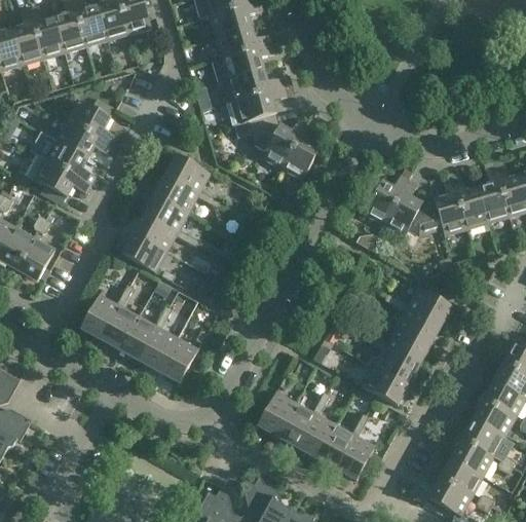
[(68,12),(55,16),(66,51),(87,45),(74,0),(65,0),(68,12)]
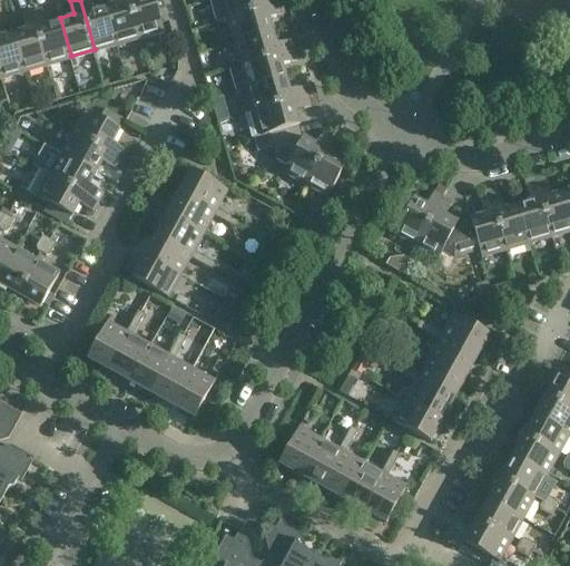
[(80,0),(95,49),(118,42),(107,3),(94,8),(90,0),(80,0)]
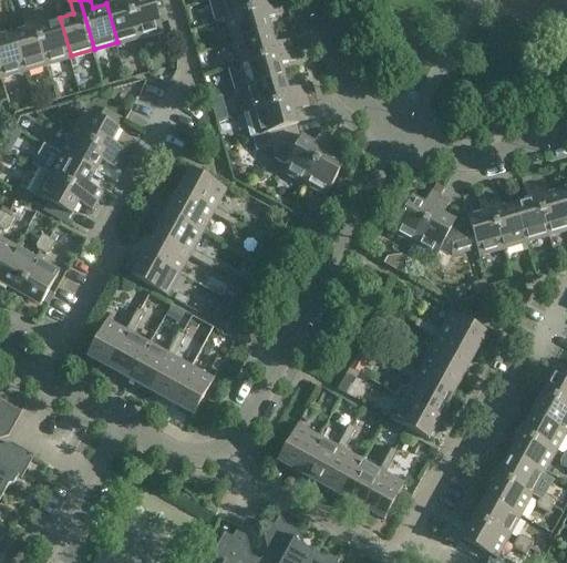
[(119,0),(106,3),(117,42),(140,36),(129,0),(119,0)]
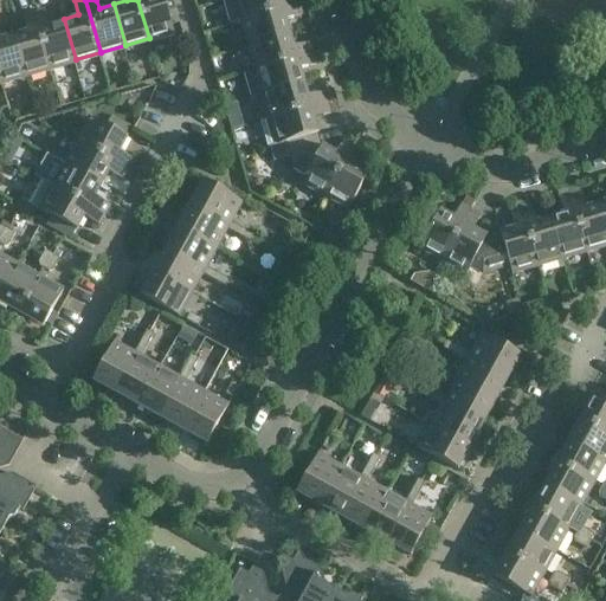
[(137,0),(149,38),(175,31),(166,0),(137,0)]
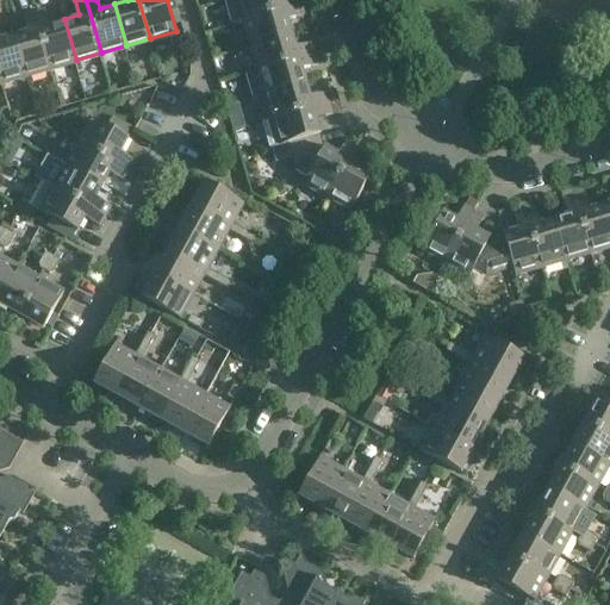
[(225,0),(231,20),(244,17),(303,0),(225,0)]
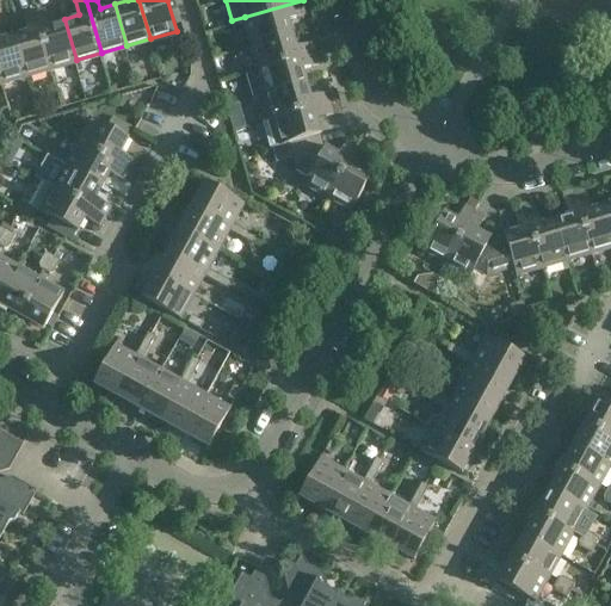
[(303,0),(245,17),(251,42),(294,30),(289,16),(306,11),(303,0)]
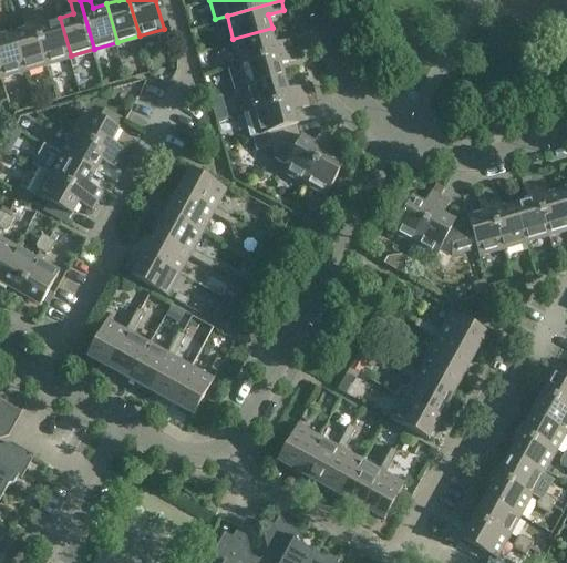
[(43,6),(32,9),(48,62),(71,55),(60,18),(48,21),(43,6)]
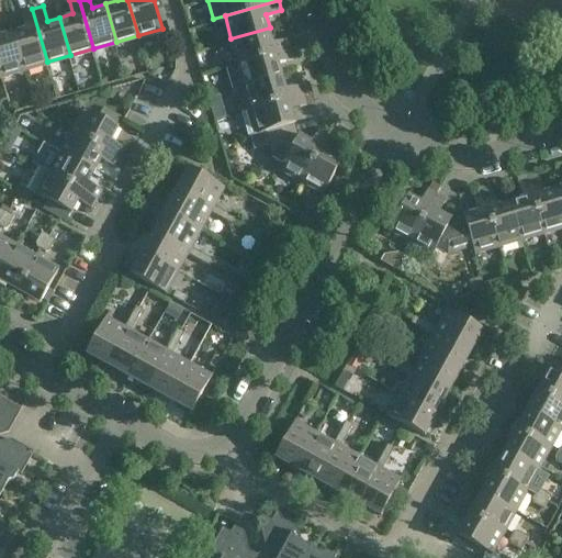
[(26,26),(14,30),(25,68),(47,62),(32,9),(22,11),(26,26)]
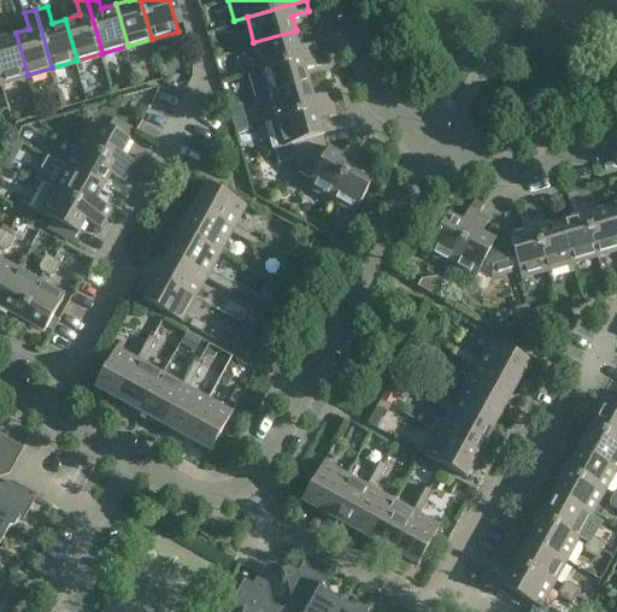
[(297,30),(253,42),(260,68),(321,51),(317,39),(300,43),(297,30)]
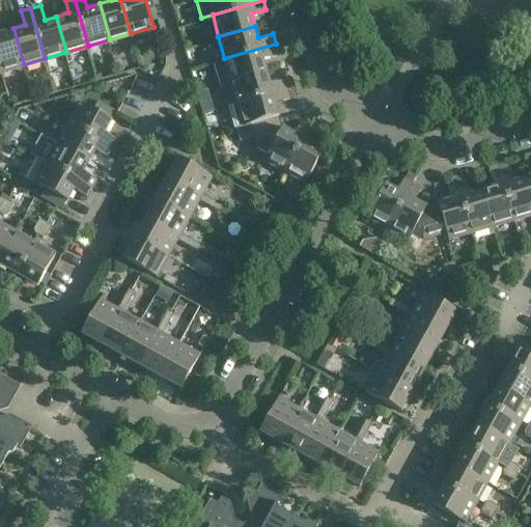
[(0,27),(0,63),(2,71),(24,64),(14,28),(1,32),(0,27)]
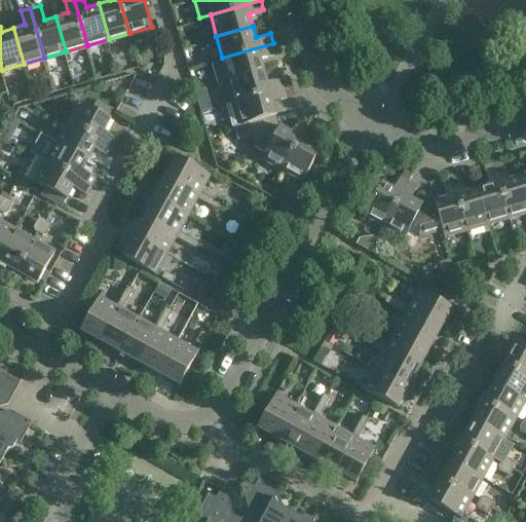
[(273,43),(222,58),(212,61),(218,81),(228,78),(265,68),(261,57),(275,52),(273,43)]
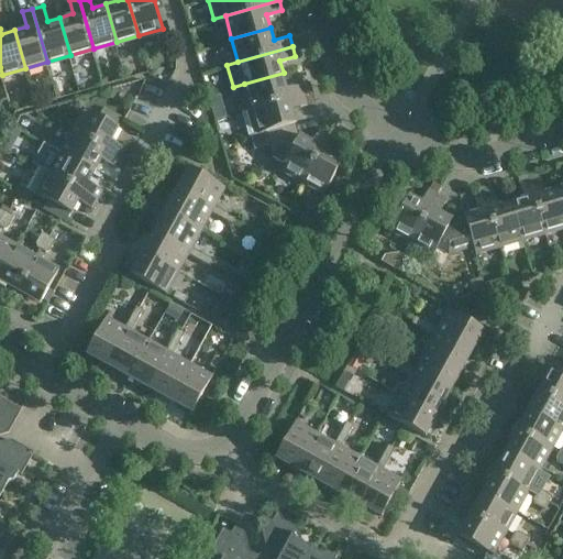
[(284,73),(244,84),(251,107),(306,91),(302,81),(287,86),(284,73)]
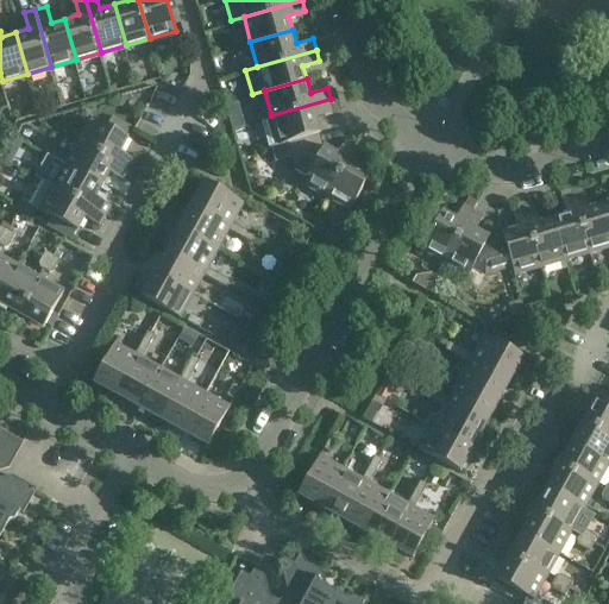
[(271,115),(259,119),(268,145),(288,139),(321,129),(316,115),(334,109),(331,99),(271,115)]
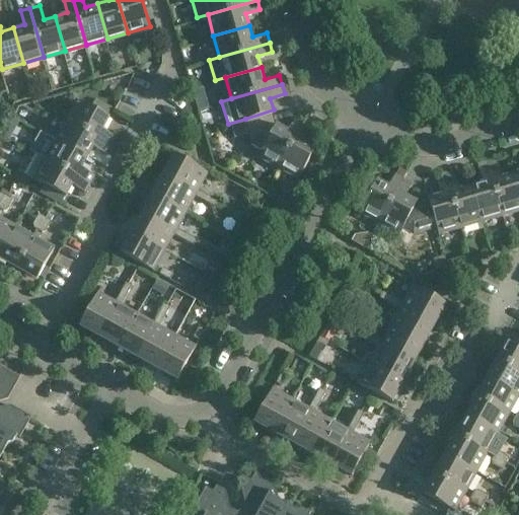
[(78,97),(67,118),(112,142),(117,134),(103,127),(109,115),(78,97)]
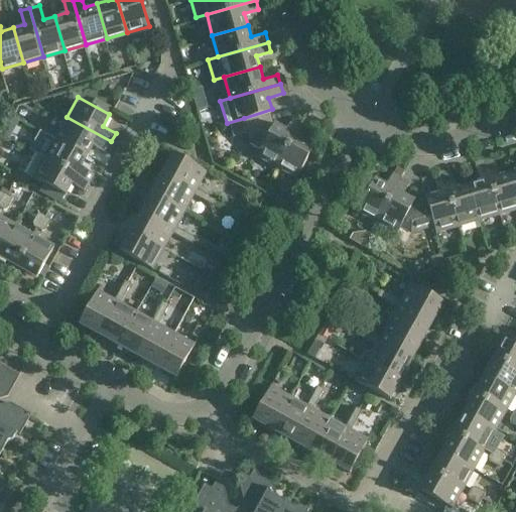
[(275,122),(272,109),(244,118),(251,142),(261,147),(257,153),(277,164),(302,120),(293,115),(286,128),(275,122)]
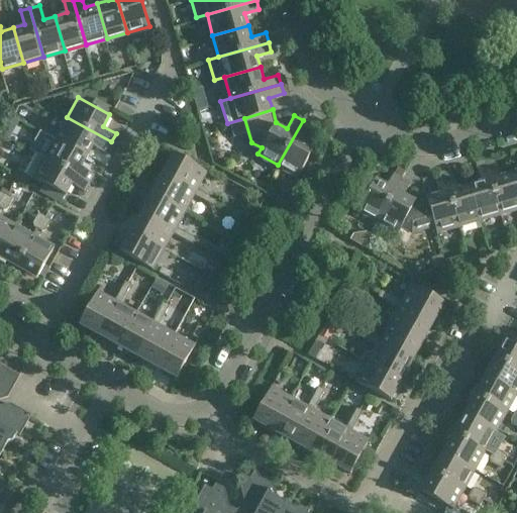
[(67,117),(57,136),(88,154),(94,143),(107,150),(111,141),(67,117)]
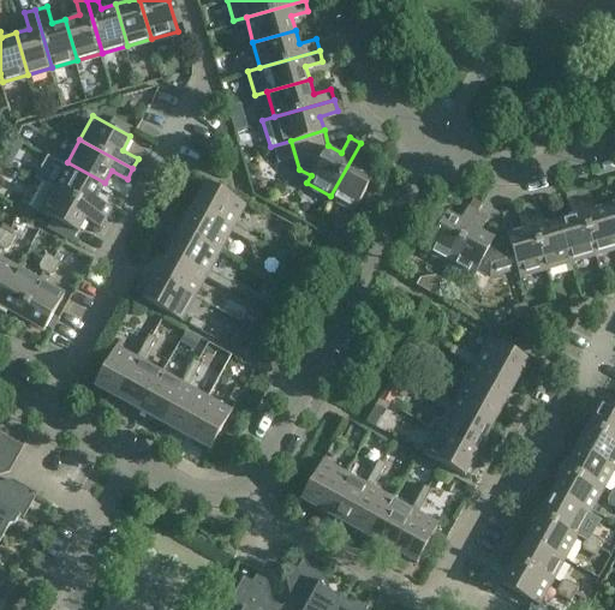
[(360,143),(330,196),(354,209),(375,171),(362,163),(370,148),(360,143)]
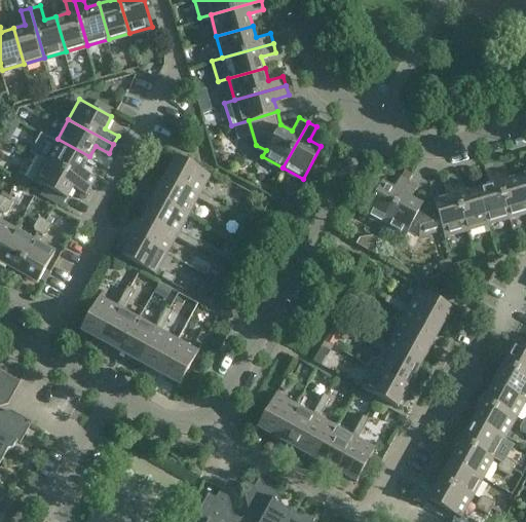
[(40,131),(30,149),(38,153),(92,183),(98,175),(84,166),(89,156),(58,139),(57,140),(40,131)]
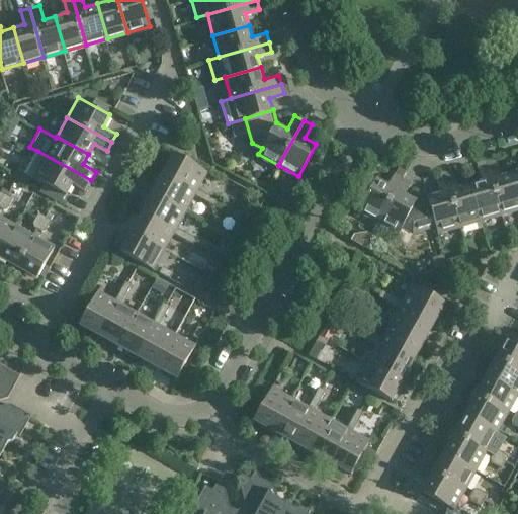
[(37,151),(28,168),(25,174),(33,178),(34,175),(46,181),(41,188),(62,200),(66,192),(67,193),(73,182),(86,189),(91,180),(37,151)]
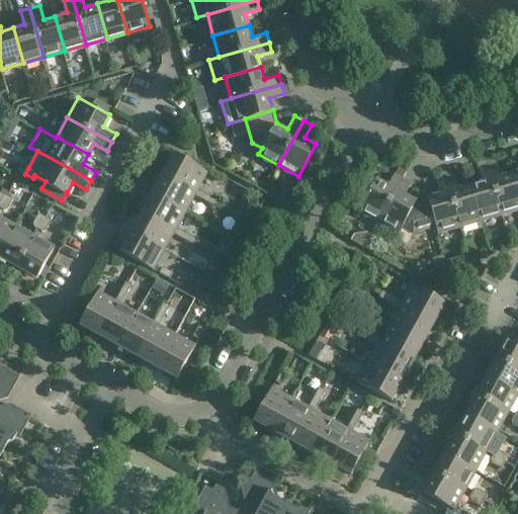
[(206,170),(173,152),(162,171),(195,189),(194,192),(203,198),(206,192),(197,187),(206,170)]
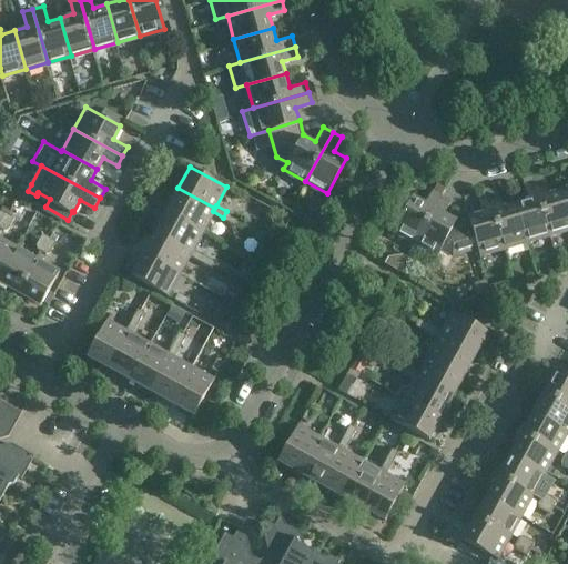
[(546,177),(536,179),(551,233),(567,228),(567,204),(563,188),(550,192),(546,177)]
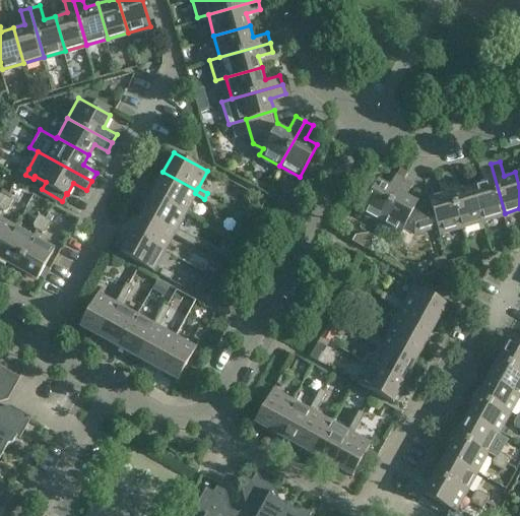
[(484,181),(473,184),(483,219),(505,213),(491,164),(480,167),(484,181)]
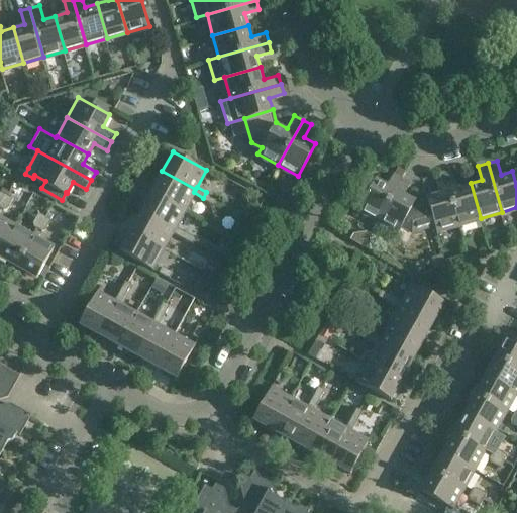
[(358,209),(379,220),(403,175),(395,170),(387,184),(376,178),(358,209)]
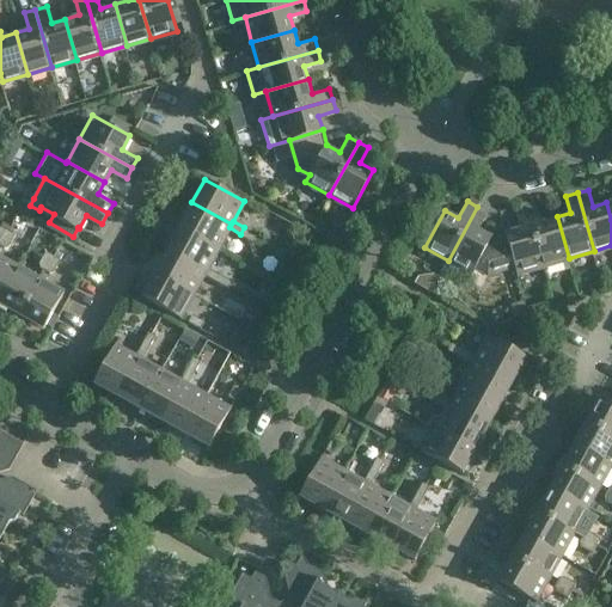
[(231,224),(191,202),(179,225),(219,246),(230,227),(231,224)]
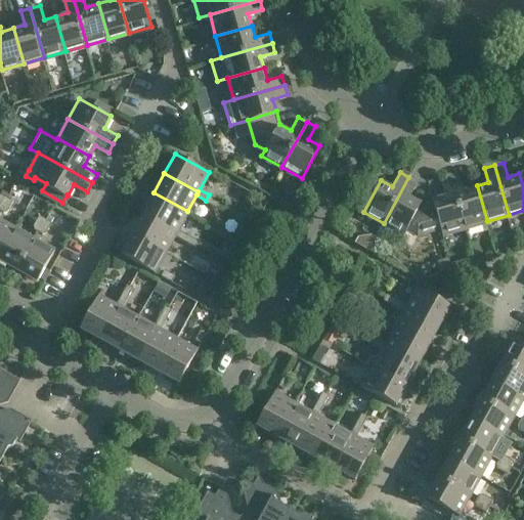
[(462,175),(451,178),(466,227),(487,221),(477,185),(466,189),(462,175)]
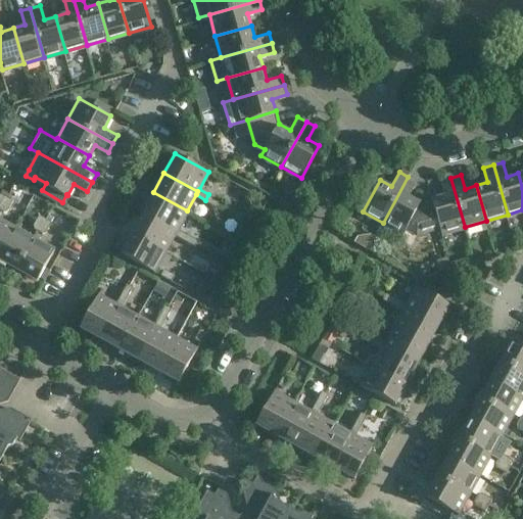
[(408,177),(383,223),(402,234),(407,227),(418,233),(440,226),(433,198),(421,201),(410,195),(417,182),(408,177)]
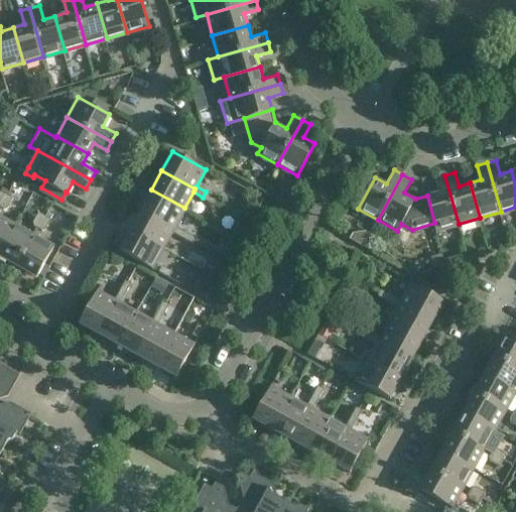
[(427,196),(434,223),(436,230),(459,224),(444,175),(435,177),(439,192),(427,196)]
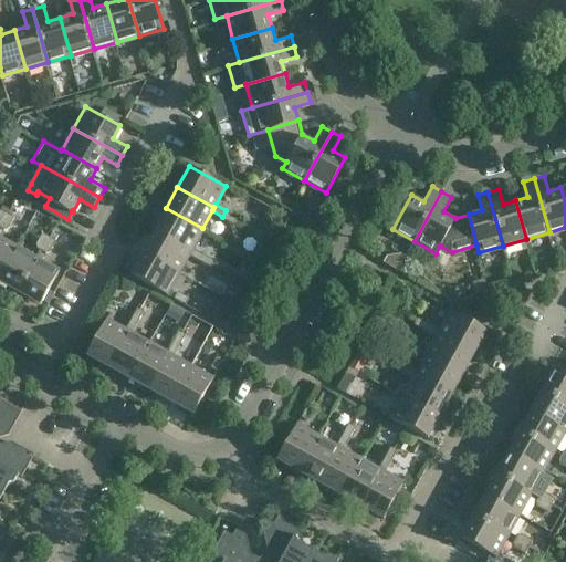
[(263,201),(250,194),(244,196),(248,207),(263,201)]
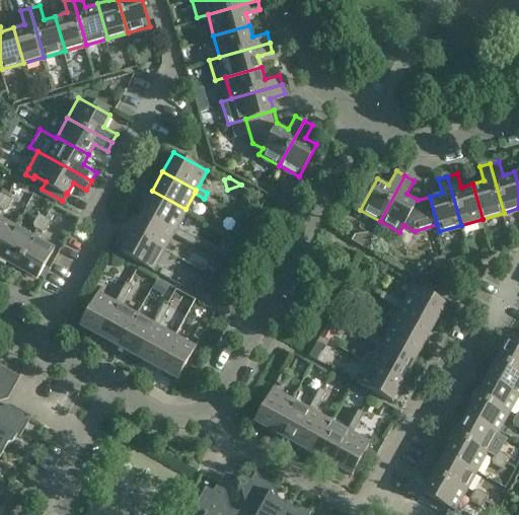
[(152,191),(141,210),(174,228),(173,231),(182,237),(187,231),(176,225),(186,209),(152,191)]
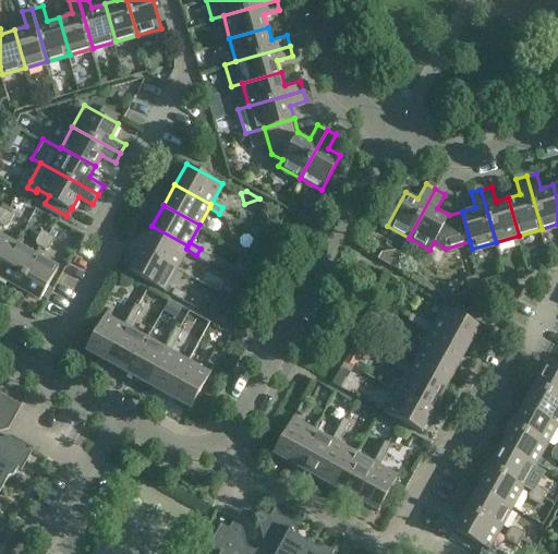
[(222,207),(219,214),(230,219),(233,213),(222,207)]
